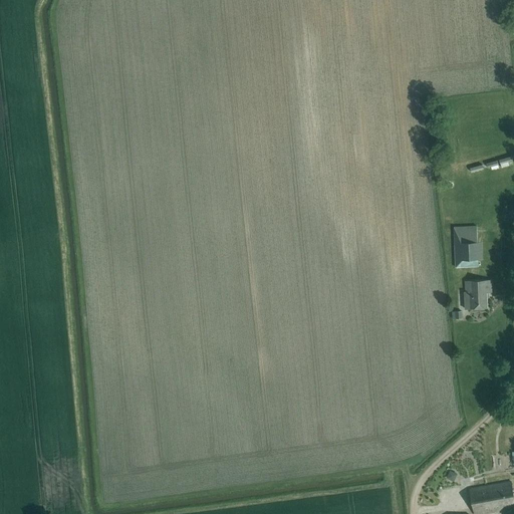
[(513,161),(512,157),(499,161),(502,168),(510,166),(509,162),(513,161)]
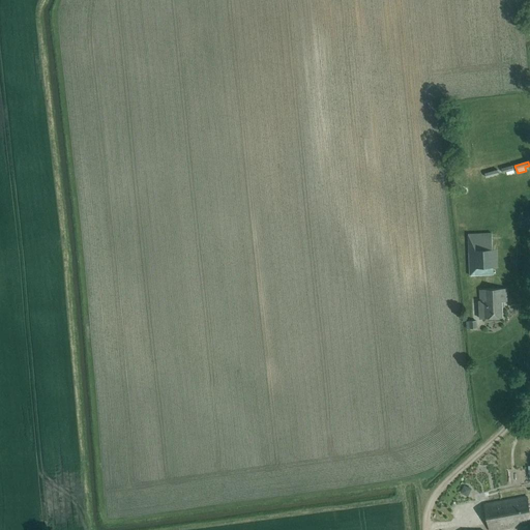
[(516,174),(512,166),(502,169),(503,174),(506,173),(507,176),(516,174)]
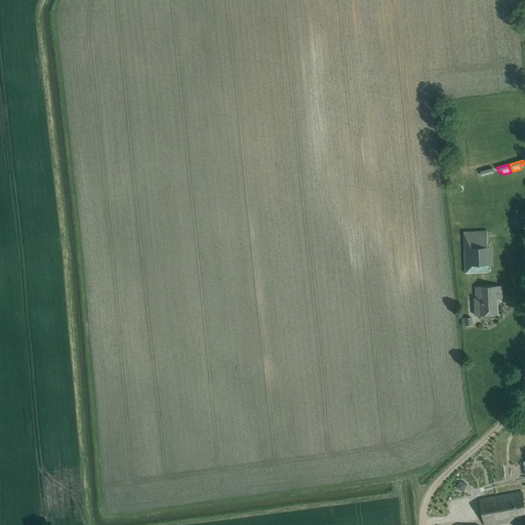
[(494,173),(493,168),(481,171),(482,176),(494,173)]
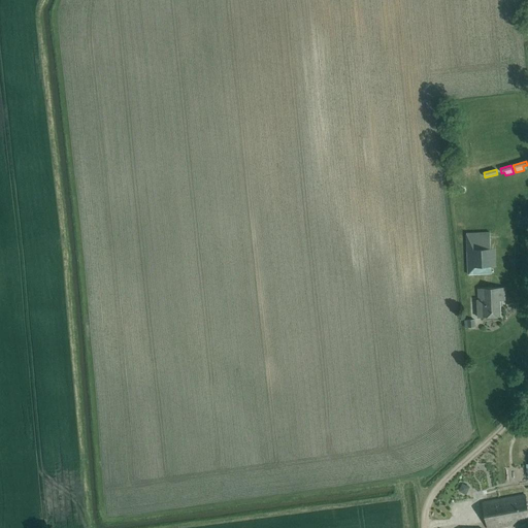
[(491,249),(490,232),(466,233),(468,275),(491,274),(490,266),(496,266),(495,249),(491,249)]
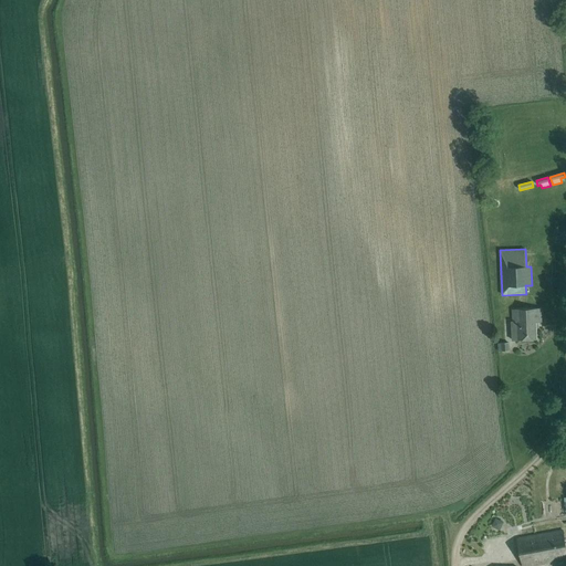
[(542,322),(541,308),(512,310),(513,322),(512,322),(513,341),(536,339),(536,322),(542,322)]
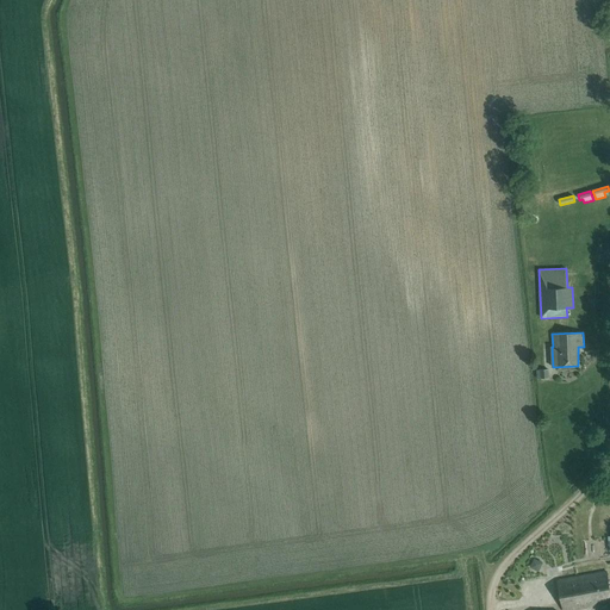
[(609,598),(609,589),(607,572),(558,582),(564,609),(571,609),(592,607),(591,603),(609,598)]
